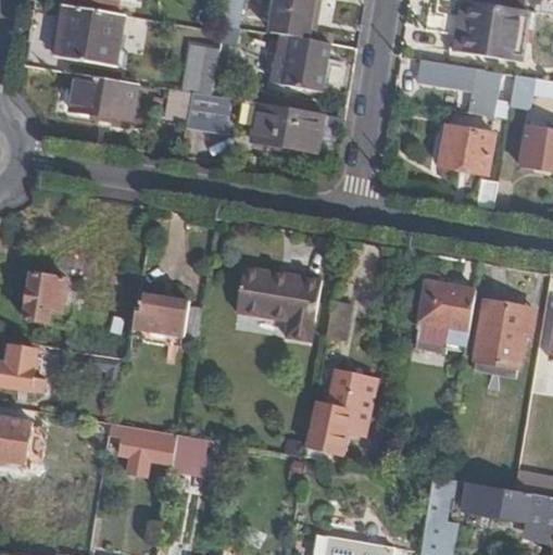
[(276,0),(271,34),(293,38),(309,40),(315,0),(276,0)]
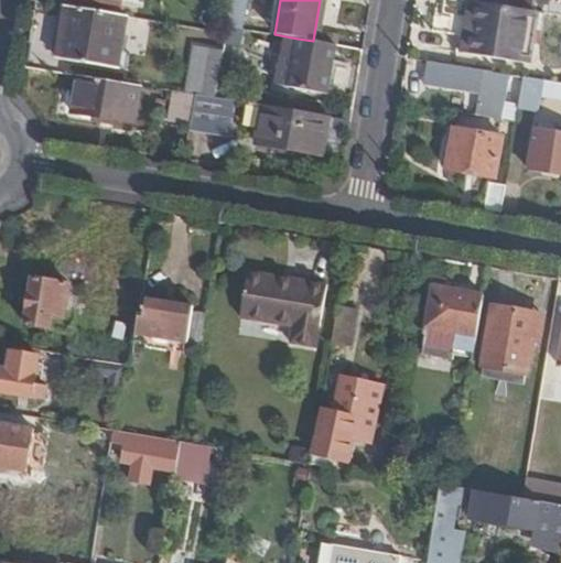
[(526,0),(525,9),(537,11),(560,14),(560,0),(526,0)]
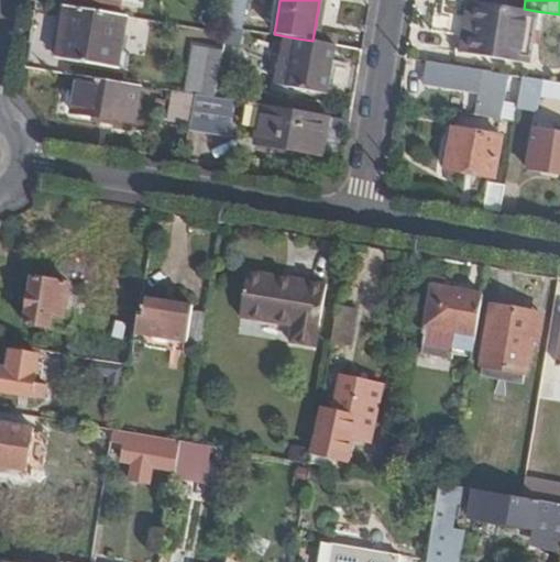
[(524,9),(470,1),(461,52),(527,63),(536,11),(524,9)]
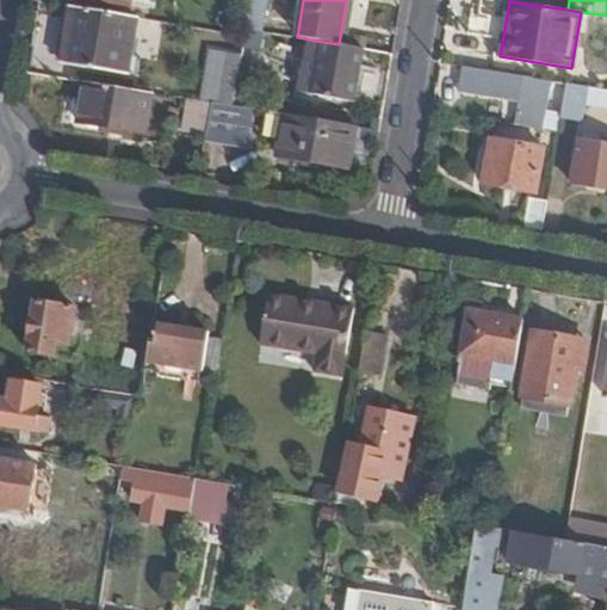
[(140,19),(78,8),(74,32),(68,31),(62,63),(130,75),(140,19)]
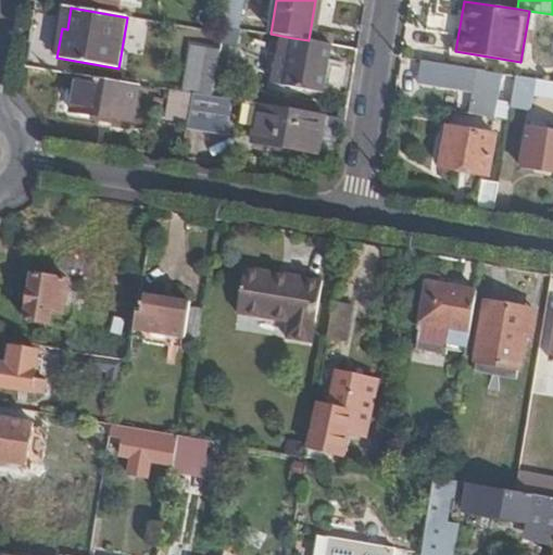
[(223,26),(222,33),(222,36),(238,39),(240,28),(223,26)]
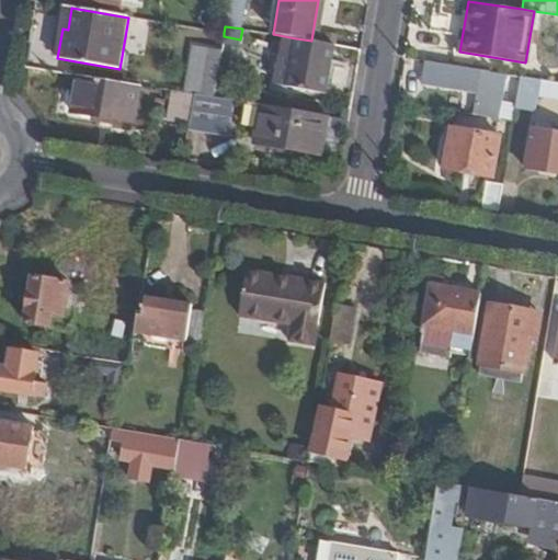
[(323,96),(332,44),(311,41),(296,38),(287,90),(323,96)]
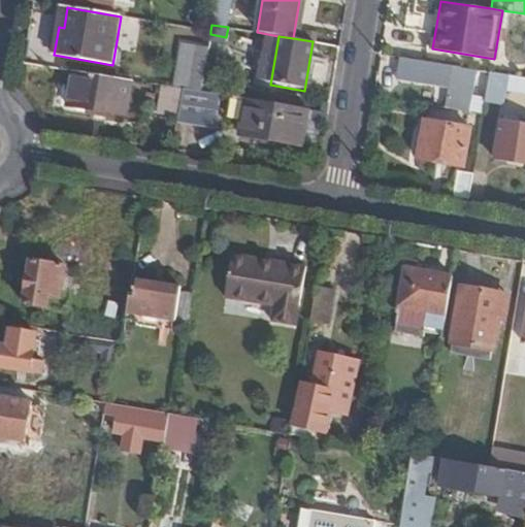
[(172,89),(182,90),(200,93),(207,48),(181,45),(172,89)]
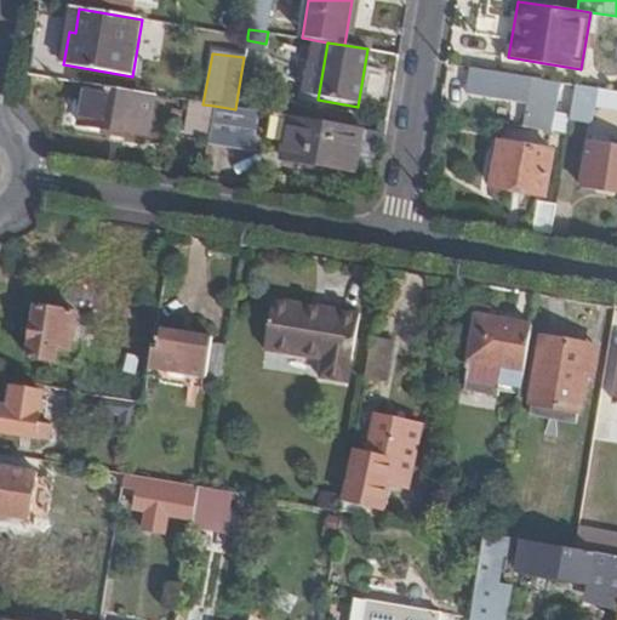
[(575,84),(469,66),(466,90),(537,102),(535,123),(552,125),(558,95),(572,96),(575,84)]
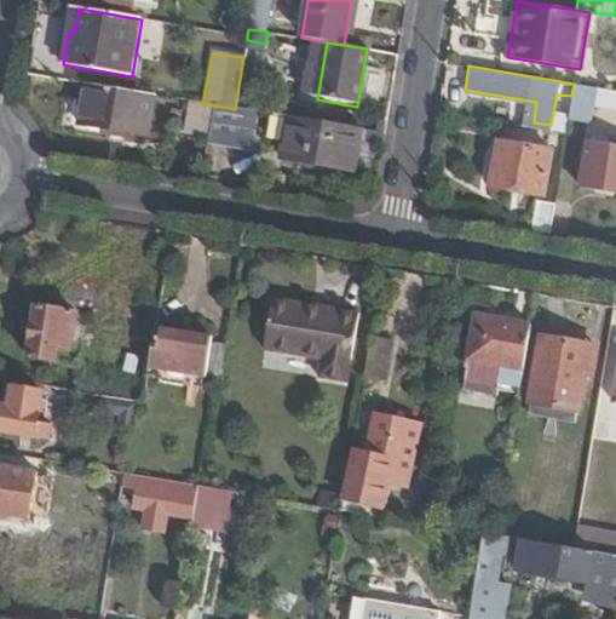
[(615,90),(574,84),(571,96),(568,119),(587,124),(592,104),(615,108),(615,90)]
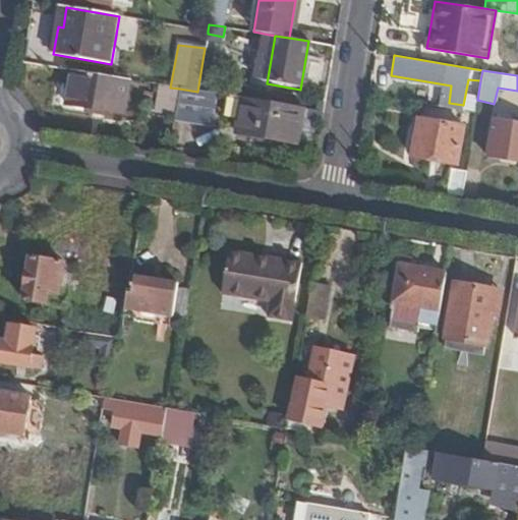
[(126,80),(70,72),(65,106),(121,114),(126,80)]
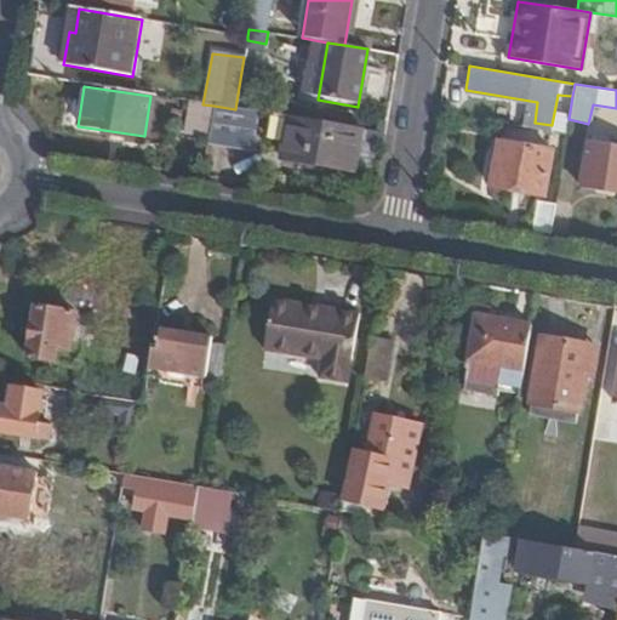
[(186,134),(209,137),(213,106),(203,104),(190,102),(186,134)]
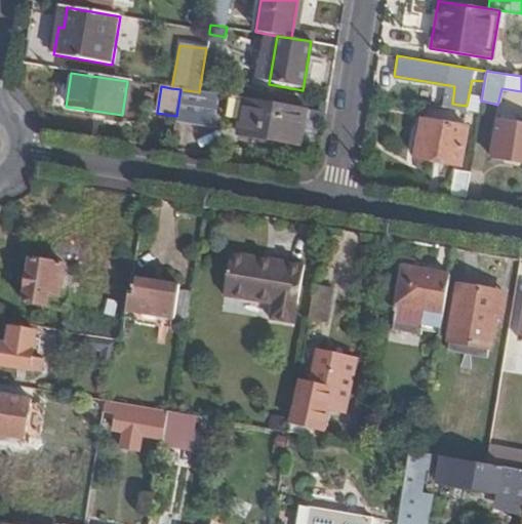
[(181,89),(176,116),(195,119),(199,92),(181,89)]
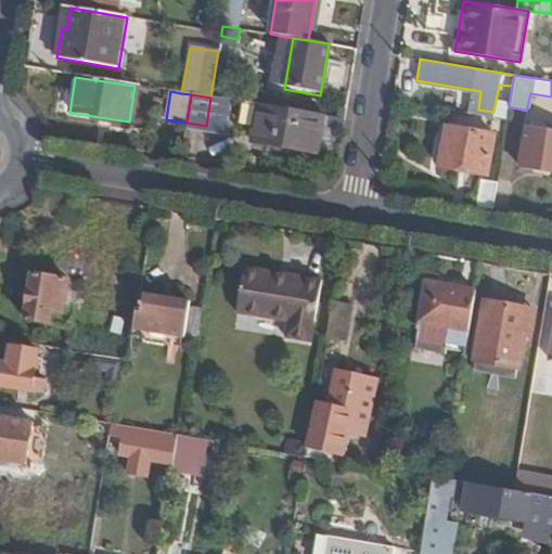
[(210,98),(206,126),(223,129),(228,101),(210,98)]
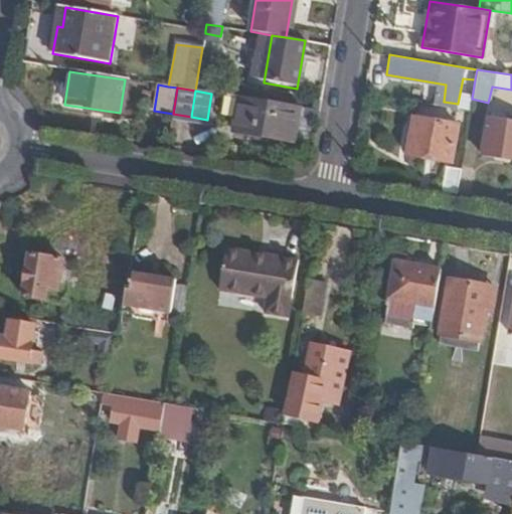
[(222,116),(236,118),(238,99),(225,96),(222,116)]
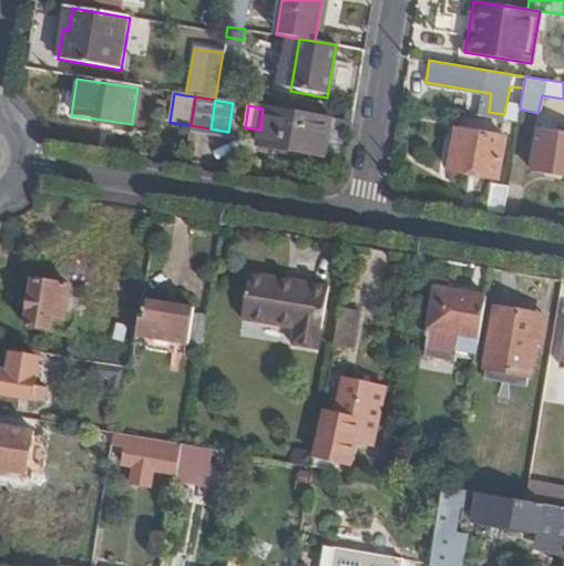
[(324,155),(329,119),(263,109),(260,130),(257,144),(324,155)]
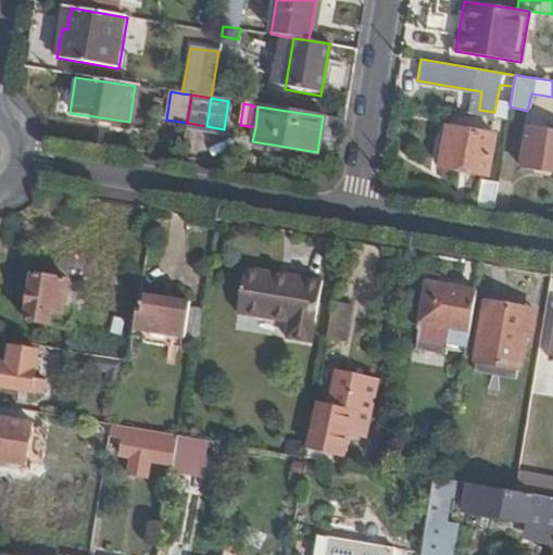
[(493,136),(447,127),(440,167),(487,175),(493,136)]
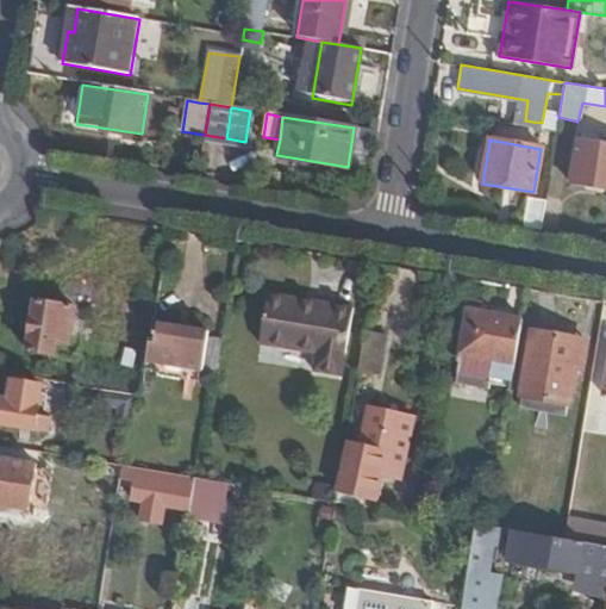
[(568,180),(605,186),(605,144),(575,141),(568,180)]
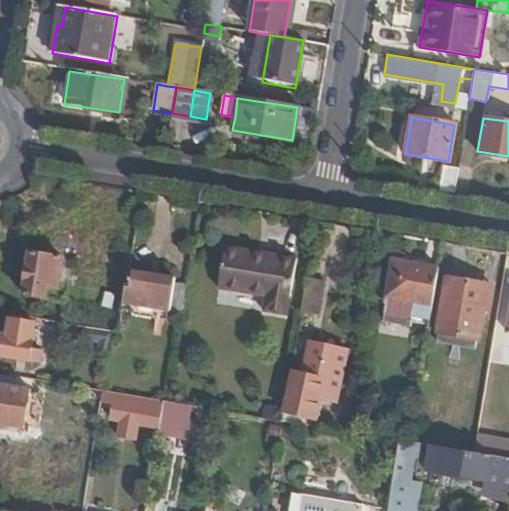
[(443,165),(439,191),(453,193),(457,168),(443,165)]
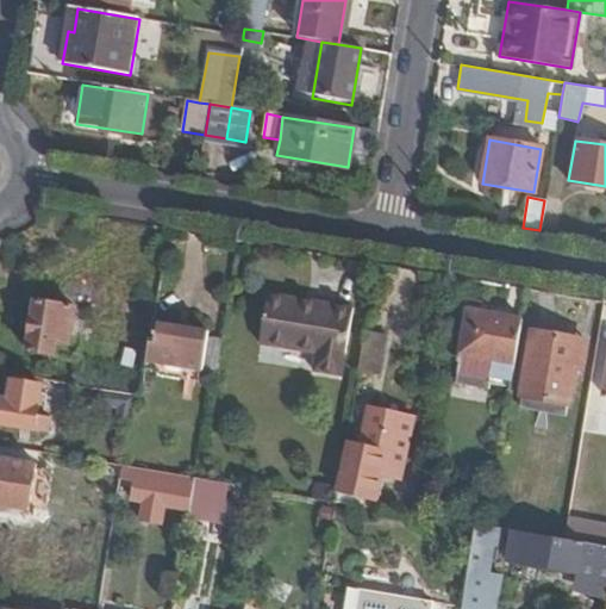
[(338,377),(351,310),(267,294),(257,345),(314,355),(311,372),(338,377)]
